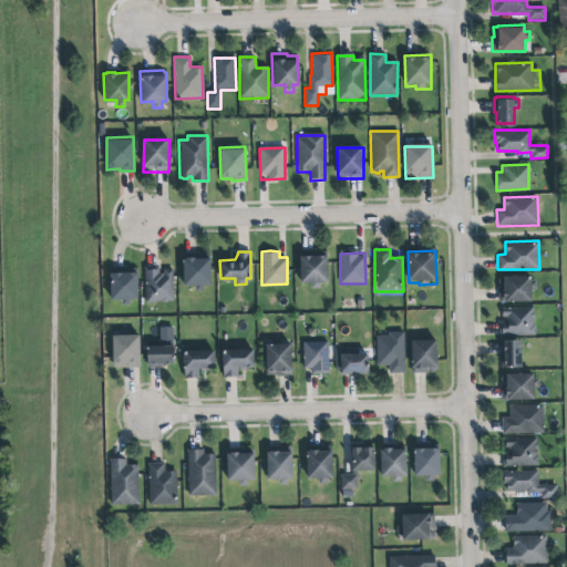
[(328,286),(328,255),(300,255),(300,285),(311,285),(311,286),(328,286)]
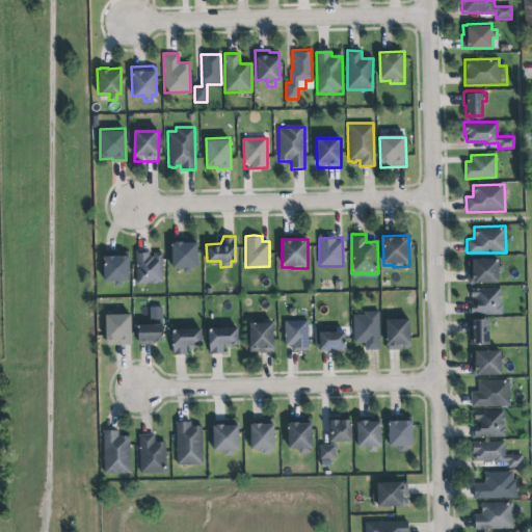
[(103,249),(103,280),(113,280),(113,285),(122,285),(122,278),(129,278),(128,251),(117,251),(117,249),(103,249)]
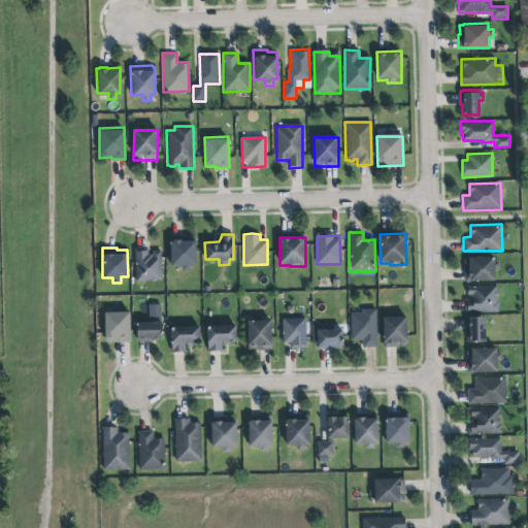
[(161,279),(160,250),(152,251),(152,254),(147,254),(147,249),(145,248),(145,250),(141,250),(136,250),(134,249),(134,281),(144,282),(144,279),(150,279),(152,281),(154,281),(155,279),(161,279)]
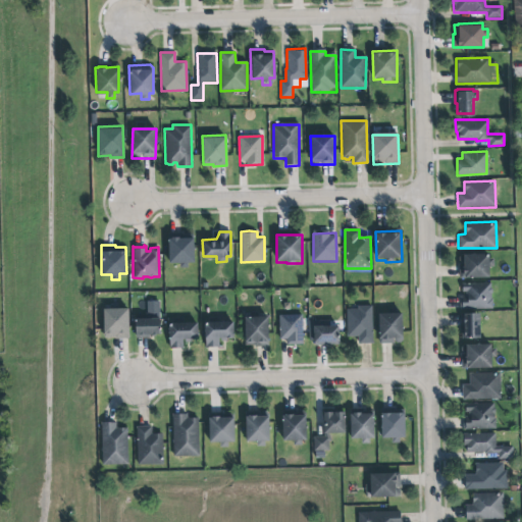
[(487,252),(487,257),(493,257),(493,265),(488,265),(488,275),(464,275),(464,277),(459,277),(458,263),(463,263),(463,262),(462,262),(458,260),(458,256),(461,253),(463,253),(463,252),(487,252)]
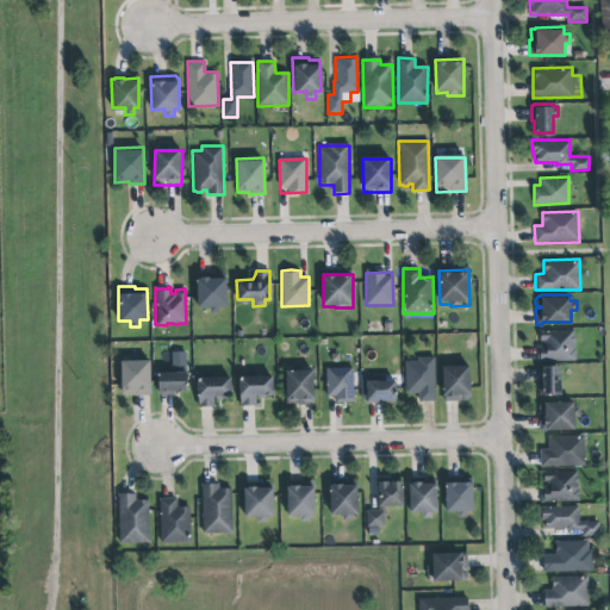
[(539,329),(573,329),(573,335),(574,337),(574,341),(573,343),(573,348),(576,348),(576,360),(536,360),(536,344),(542,344),(542,340),(539,340),(539,329)]
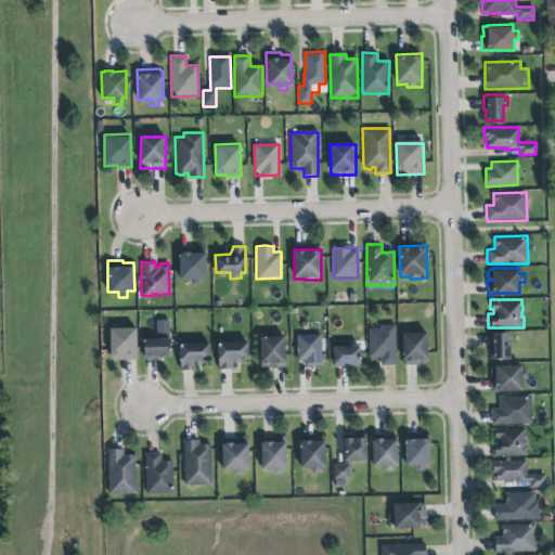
[(169,320),(155,320),(156,334),(169,334),(169,320)]
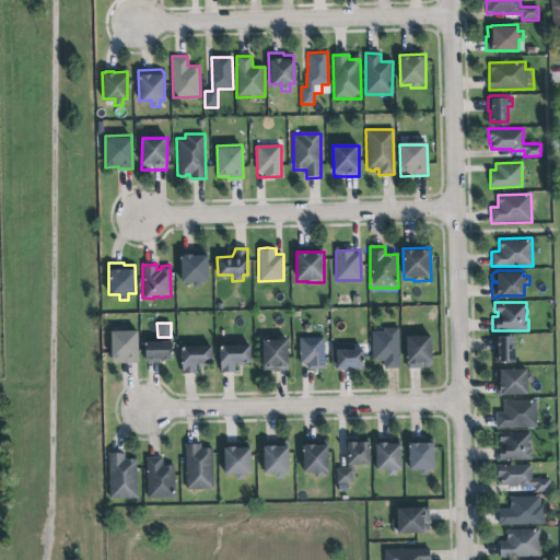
[(372,329),(372,361),(384,361),(384,369),(399,369),(399,329),(372,329)]
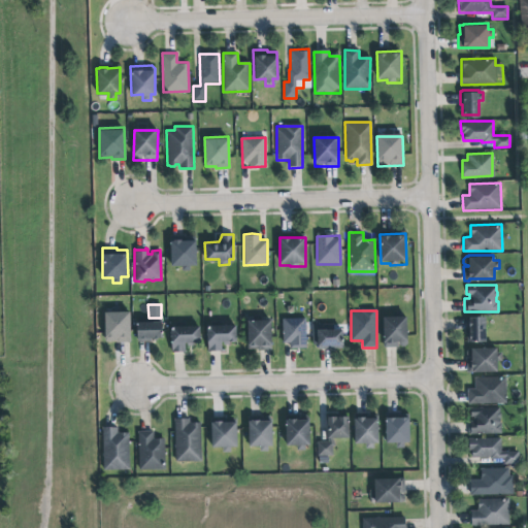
[(105,311),(105,341),(131,341),(130,311),(105,311)]
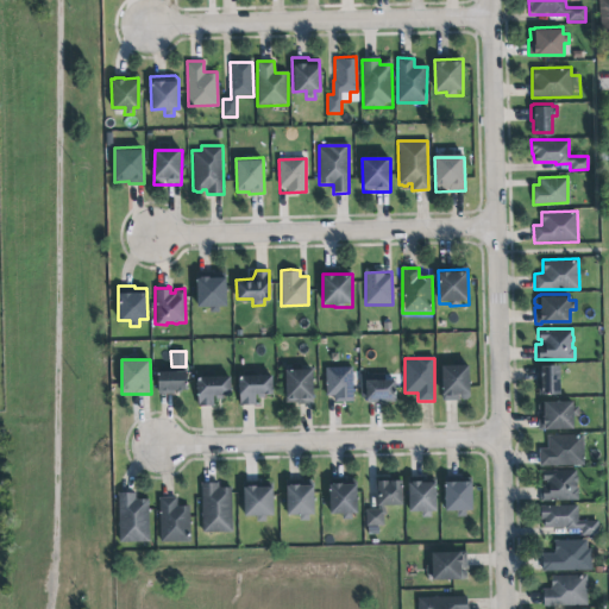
[(559,363),(538,363),(538,393),(559,391),(559,363)]
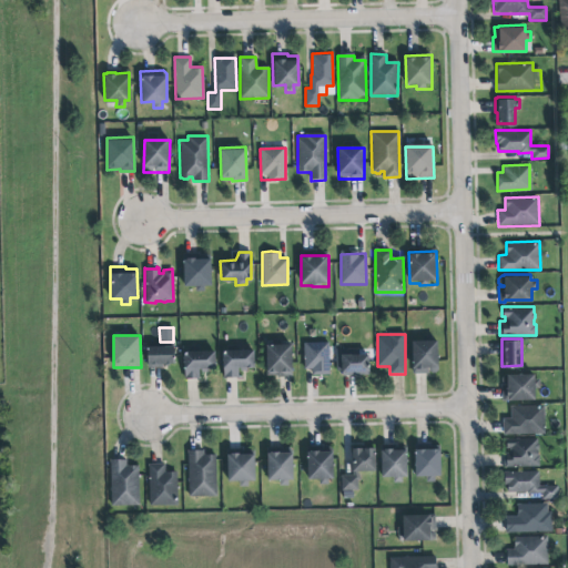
[(412,341),(413,374),(438,373),(438,340),(412,341)]
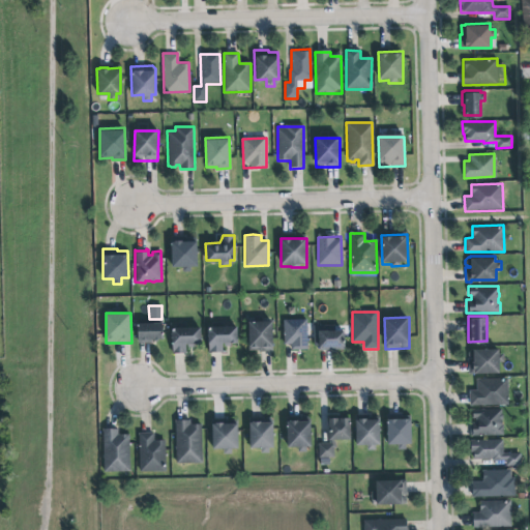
[(307,348),(306,319),(284,320),(284,348),(307,348)]
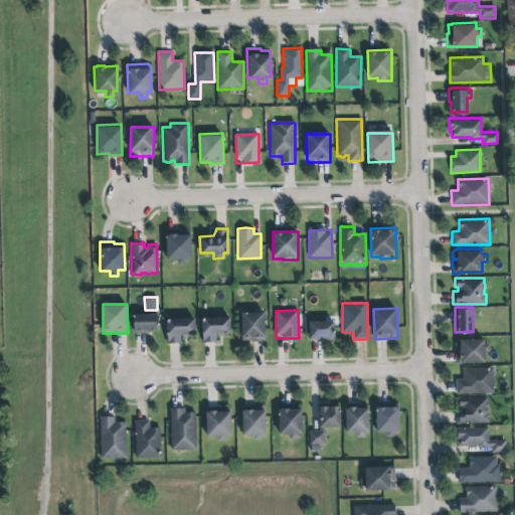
[(242,312),(242,341),(265,341),(266,312),(242,312)]
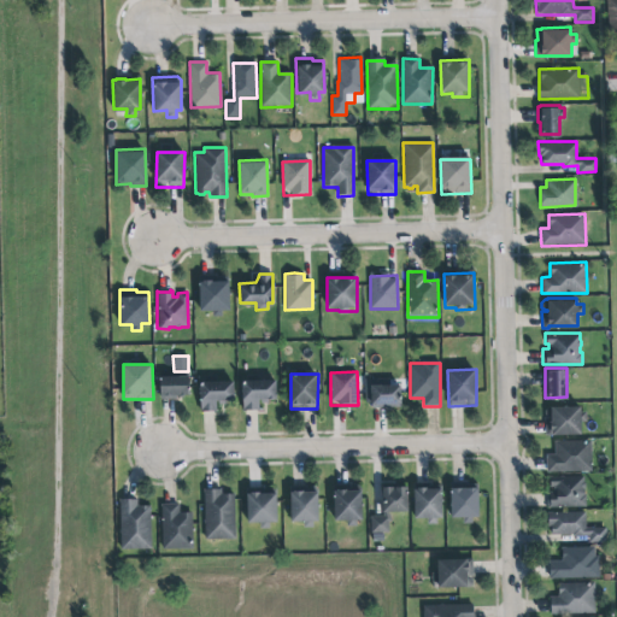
[(160,398),(189,398),(189,376),(160,376),(160,398)]
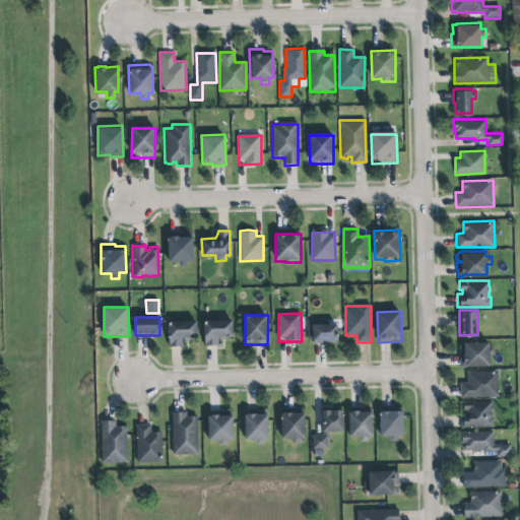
[(169,345),(182,345),(181,335),(184,335),(184,339),(190,339),(190,336),(191,336),(194,336),(195,335),(196,335),(196,319),(169,320),(169,345)]
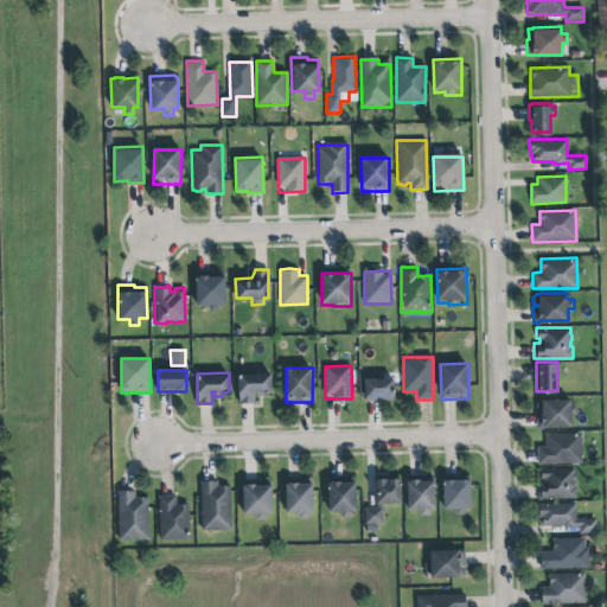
[(240,404),(255,404),(255,395),(273,395),(272,374),(238,374),(240,404)]
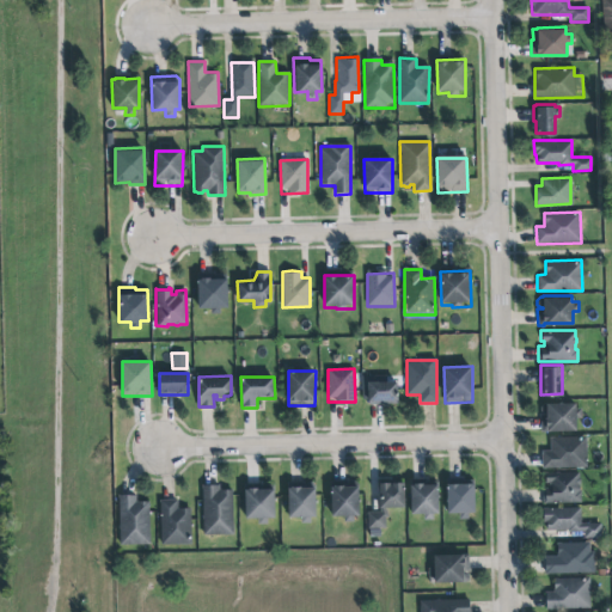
[(397,381),(368,383),(368,404),(398,404),(397,381)]
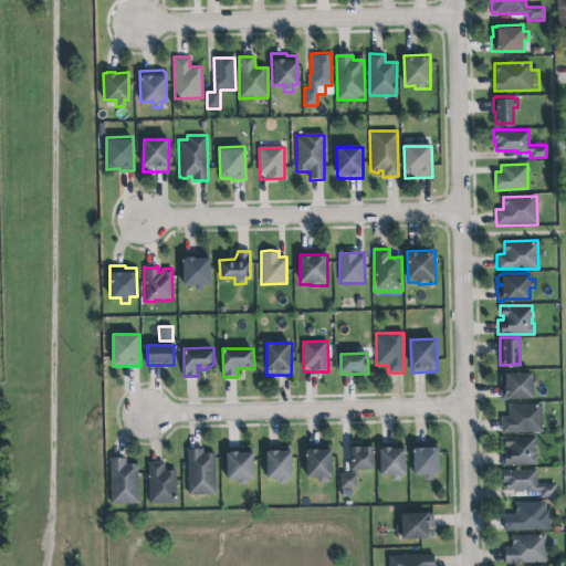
[(532,370),(532,377),(537,377),(537,386),(532,386),(532,396),(506,397),(506,398),(500,398),(500,383),(504,383),(504,381),(502,381),(499,378),(499,375),(502,371),(504,371),(504,370),(532,370)]
